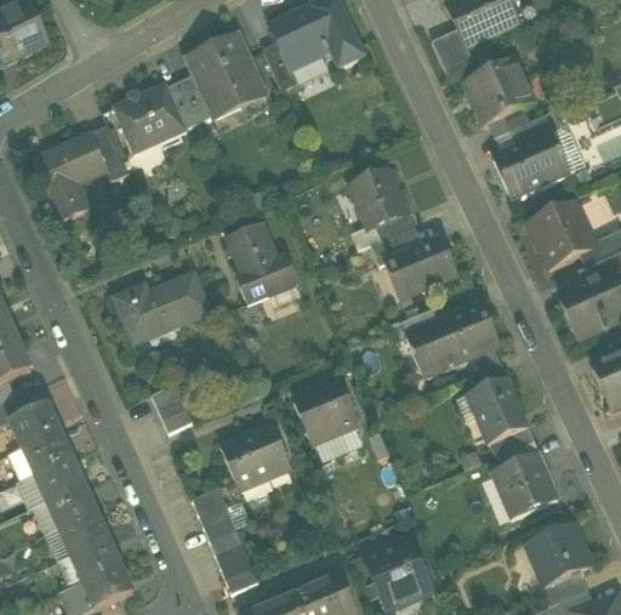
[(0,64),(1,64),(0,62),(47,41),(30,0),(18,0),(0,7),(0,64)]
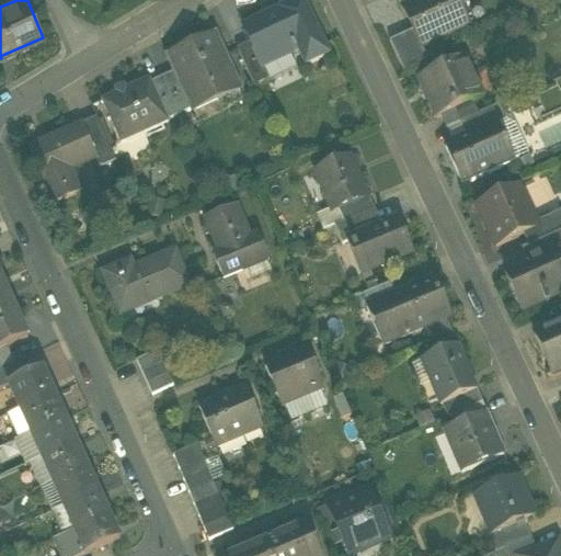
[(250,41),(260,64),(262,63),(300,45),(307,60),(330,49),(307,0),(292,0),(279,6),(281,9),(263,16),(262,13),(242,23),(250,41)]
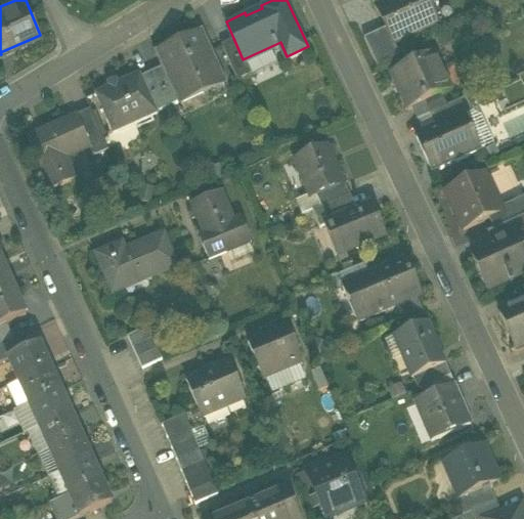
[(386,26),(394,42),(437,23),(426,0),(382,0),(376,3),(386,26)]
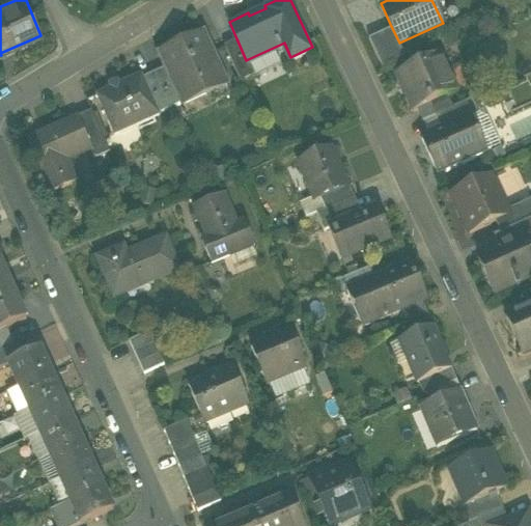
[(264,5),(248,12),(249,16),(266,8),(264,5)]
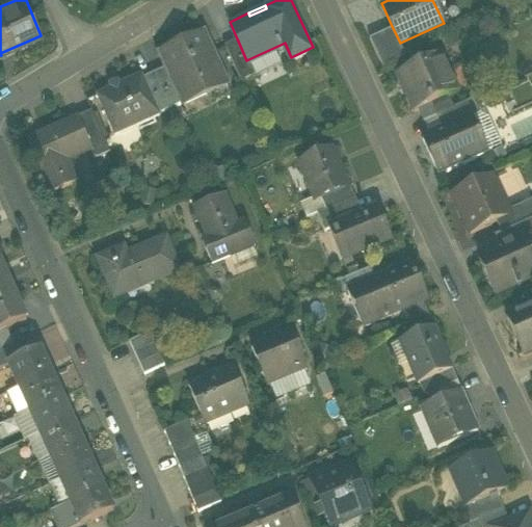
[(369,36),(382,64),(405,54),(400,43),(392,26),(369,36)]
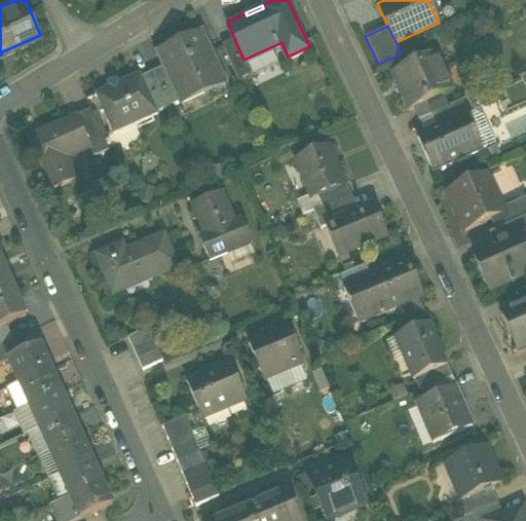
[(163,65),(178,96),(222,76),(201,30),(157,49),(163,65)]
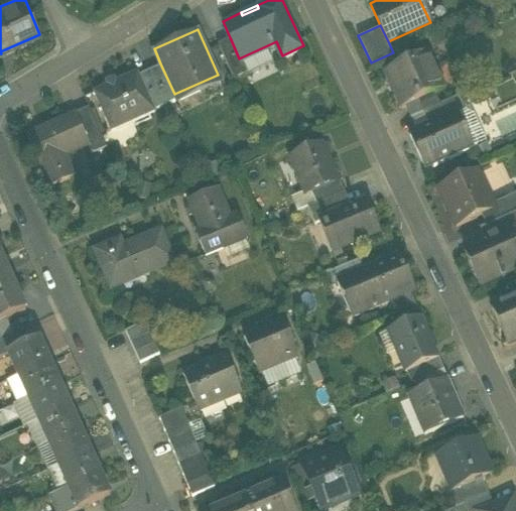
[(218,42),(233,77),(247,70),(241,57),(239,58),(230,37),(218,42)]
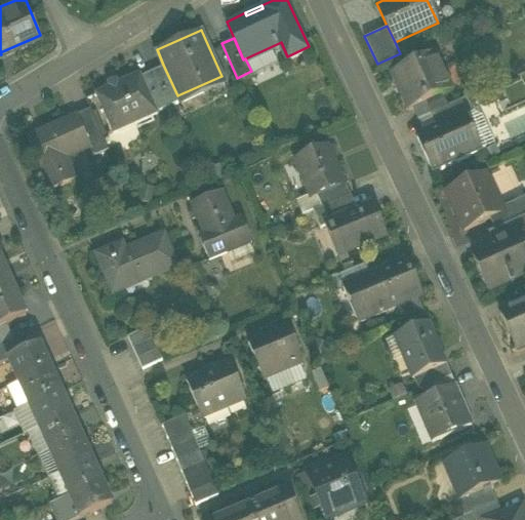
[(281,42),(245,58),(251,71),(251,73),(287,56),(281,42)]
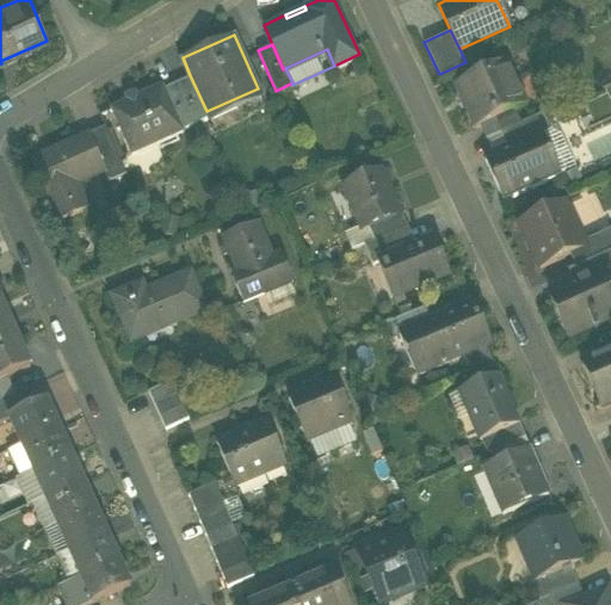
[(456,82),(476,125),(482,122),(516,106),(520,105),(510,81),(516,79),(506,59),(456,82)]
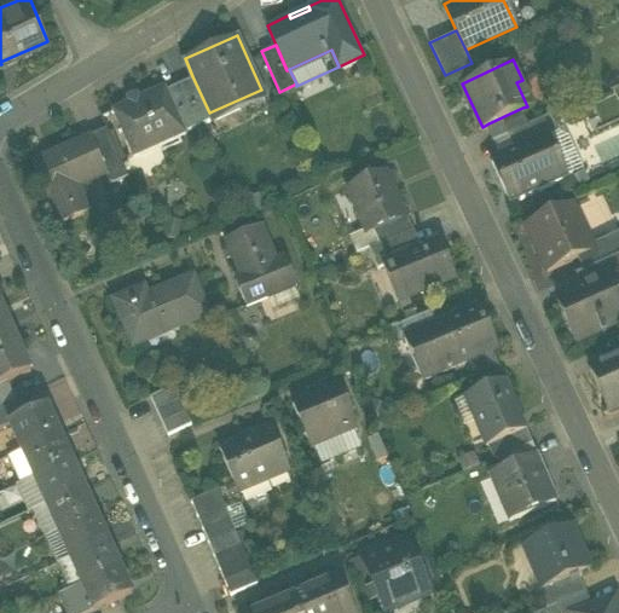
[(192,76),(179,82),(197,122),(210,116),(209,113),(192,76)]
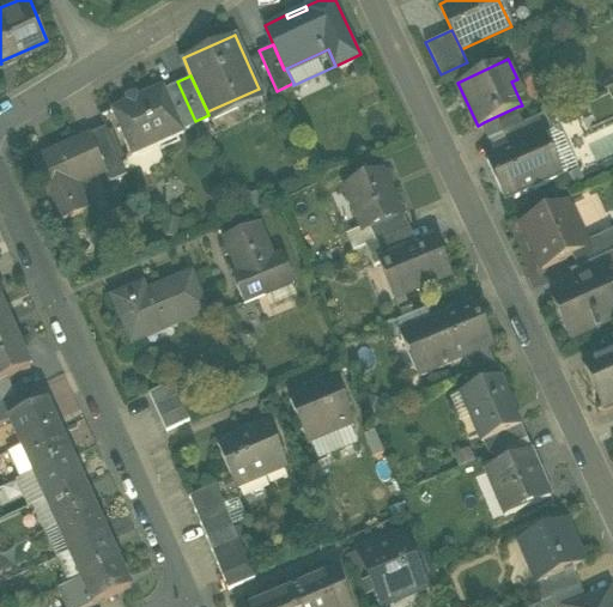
[(528,102),(517,79),(511,82),(522,105),(528,102)]
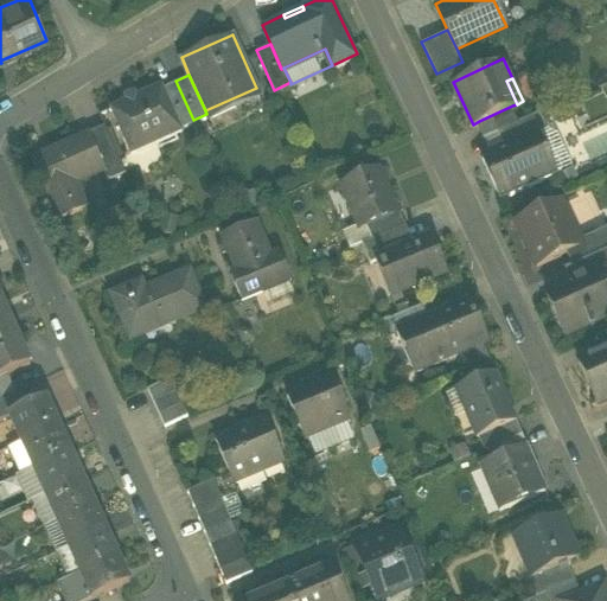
[(180,127),(193,120),(176,81),(163,87),(180,127)]
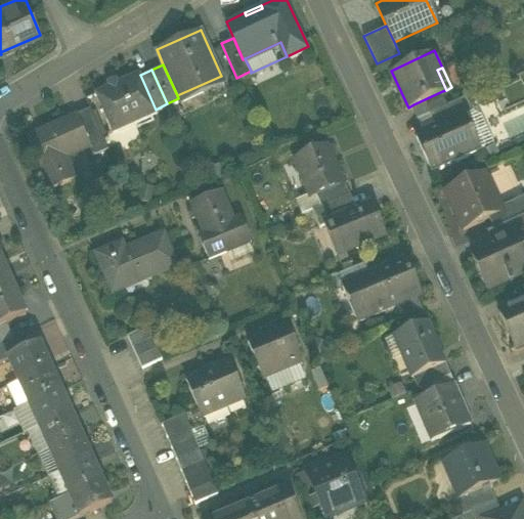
[(96,90),(114,128),(156,110),(140,75),(138,71),(96,90)]
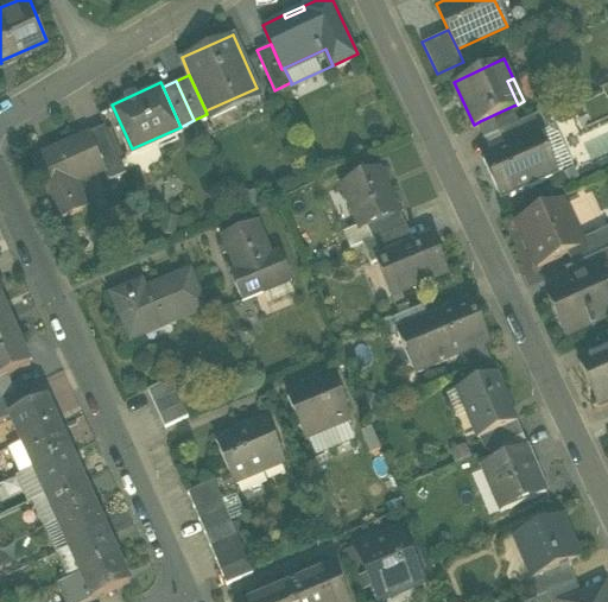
[(480,121),(487,134),(496,130),(520,119),(513,106),(480,121)]
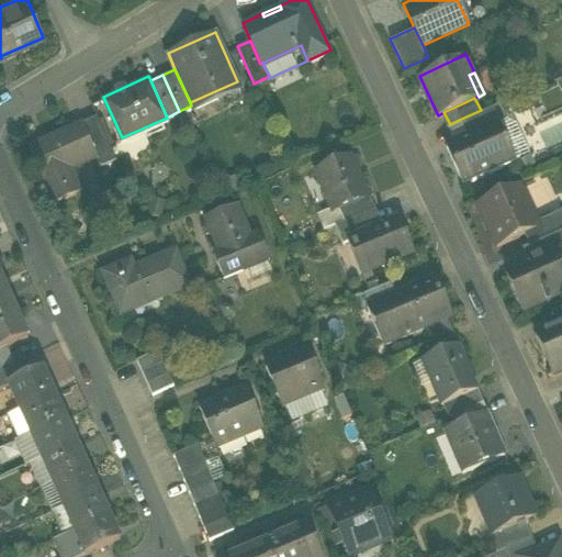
[(481,110),(459,120),(465,133),(497,119),(498,121),(506,117),(499,101),(481,110)]
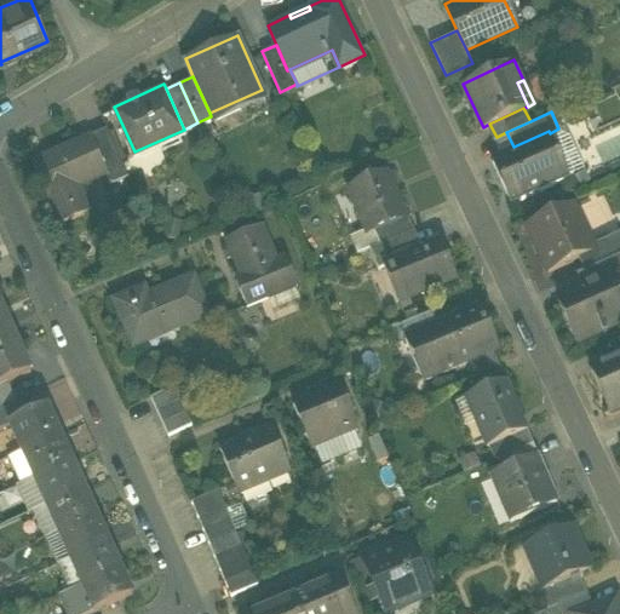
[(89,133),(104,170),(122,162),(107,125),(89,133)]
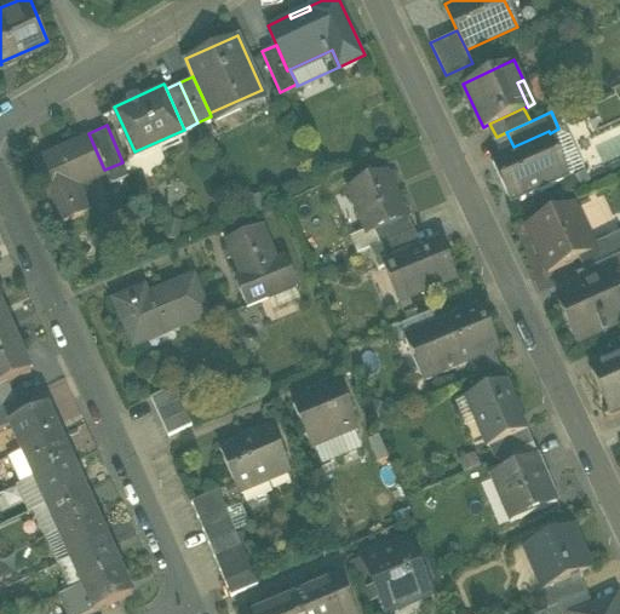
[(550,133),(549,131),(514,147),(500,154),(492,158),(511,200),(573,171),(584,165),(569,133),(558,128),(550,133)]
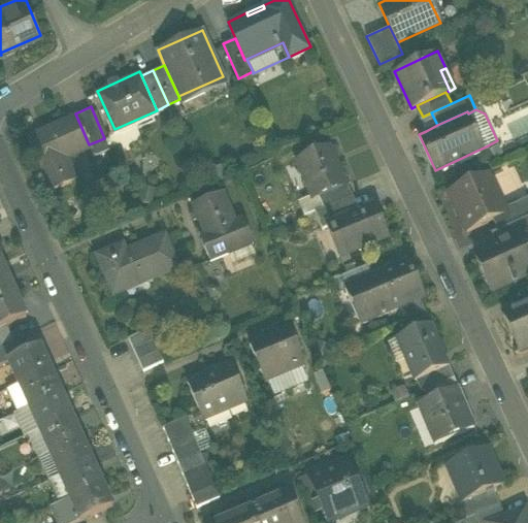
[(426,131),(437,125),(431,112),(423,117),(420,118),(426,131)]
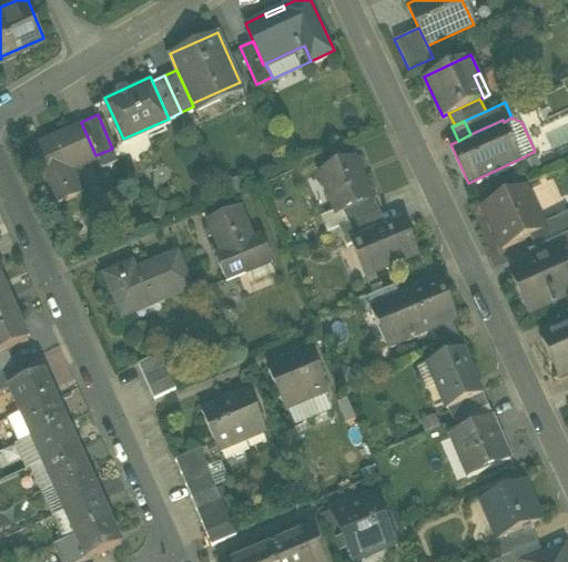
[(29,145),(53,202),(77,192),(66,169),(95,155),(81,122),(29,145)]
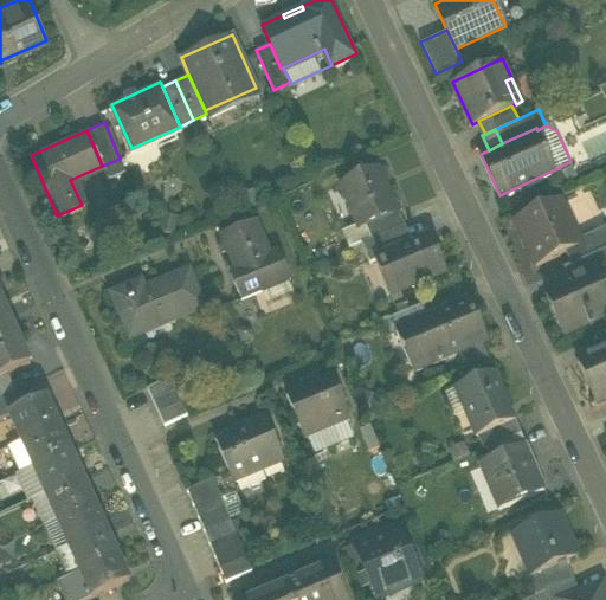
[(340,184),(359,227),(399,211),(380,167),(340,184)]
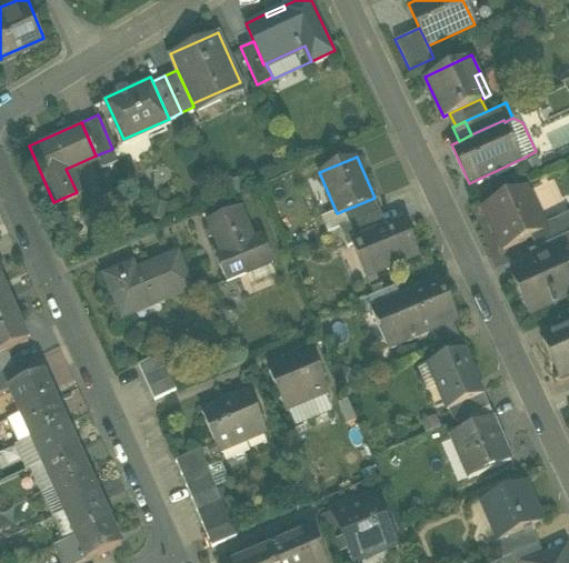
[(487,204),(505,245),(532,233),(547,227),(545,222),(528,186),(487,204)]
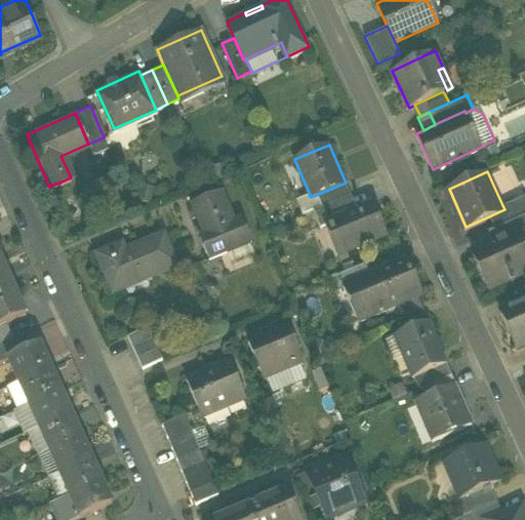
[(155,186),(140,182),(136,198),(150,201),(155,186)]
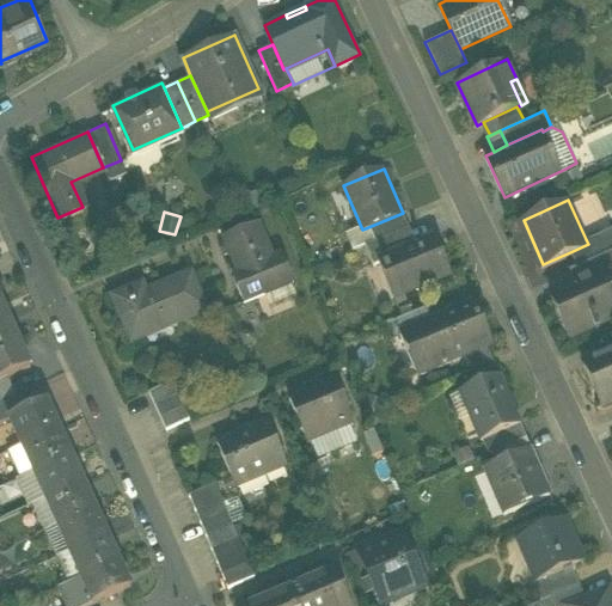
[(354,248),(367,242),(399,228),(408,225),(403,213),(362,230),(349,236),(354,248)]
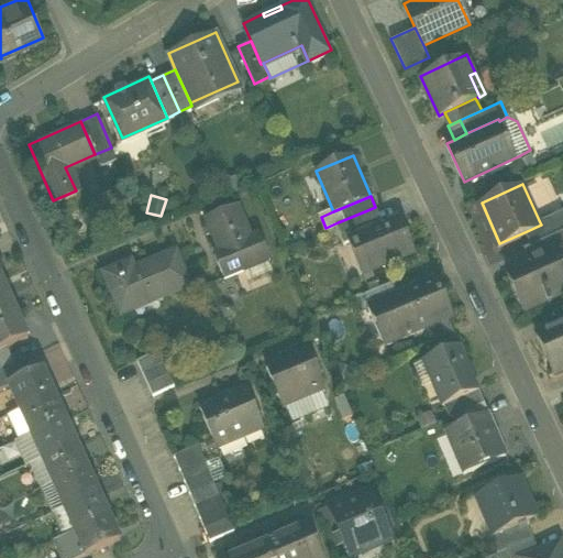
[(214,250),(225,276),(243,269),(267,258),(273,255),(262,230),(252,233),(240,203),(206,217),(219,249),(214,250)]
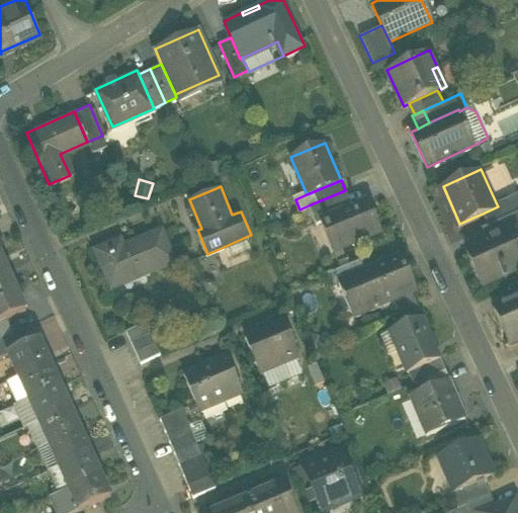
[(345,209),(355,205),(349,188),(345,190),(338,193),(345,209)]
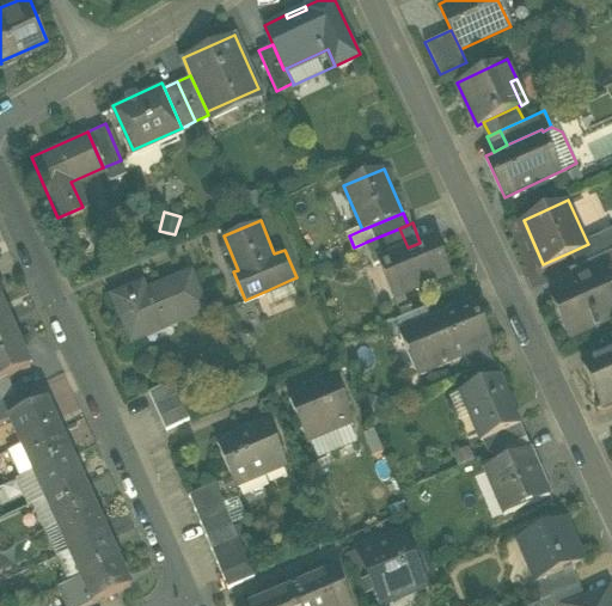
[(579,263),(583,261),(611,246),(611,226),(586,239),(588,244),(573,251),(579,263)]
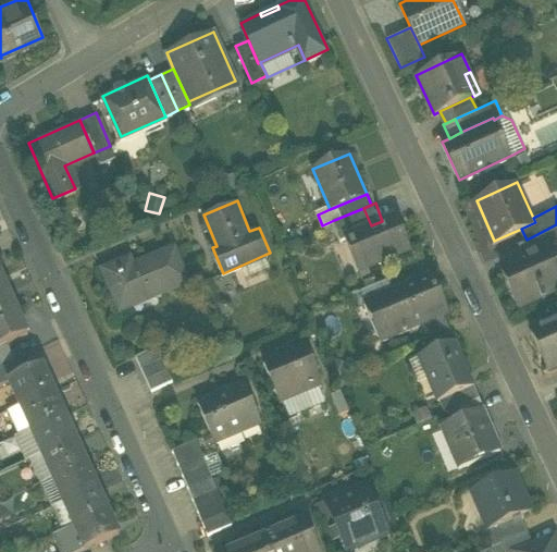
[(371,225),(363,208),(334,220),(342,237),(371,225)]
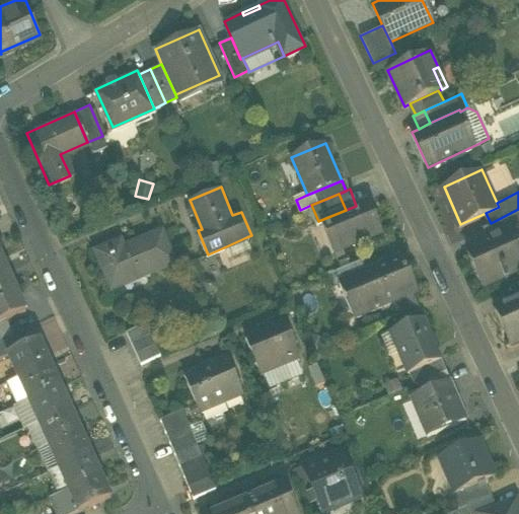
[(334,247),(335,249),(382,229),(370,200),(356,206),(346,210),(318,221),(319,223),(327,220),(328,224),(326,225),(329,230),(331,229),(339,245),(334,247)]
